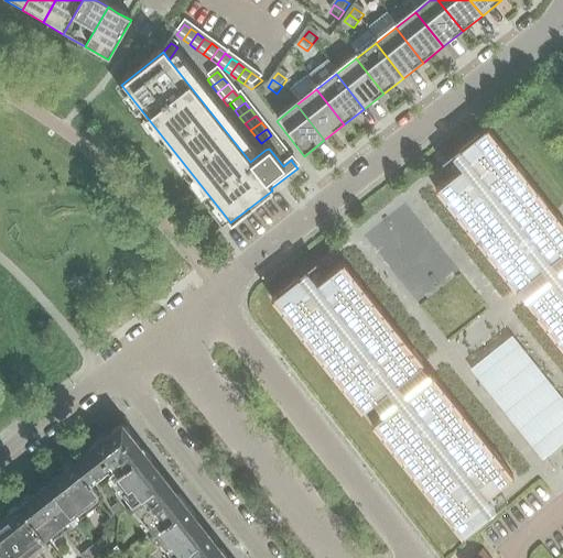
[(459,154),(549,267),(562,256),(562,228),(487,132),(459,154)]
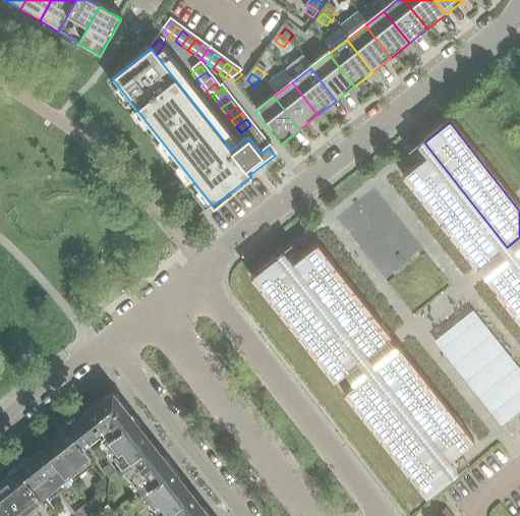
[(255,131),(250,125),(241,132),(245,138),(248,137),(255,131)]
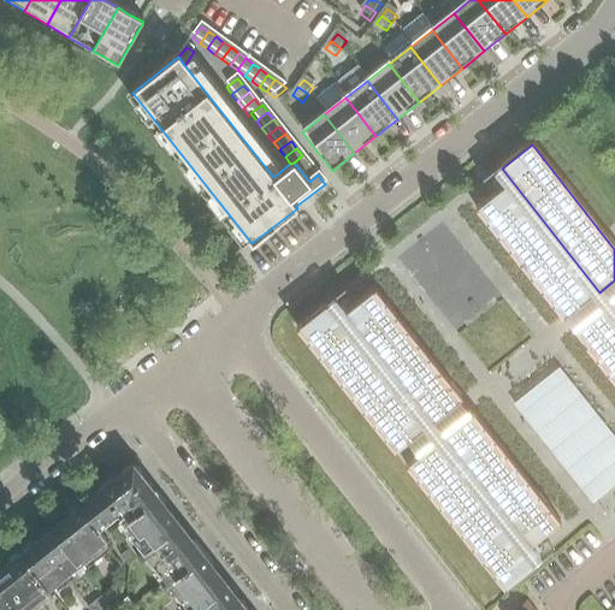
[(302,155),(294,163),(300,170),(309,163),(302,155)]
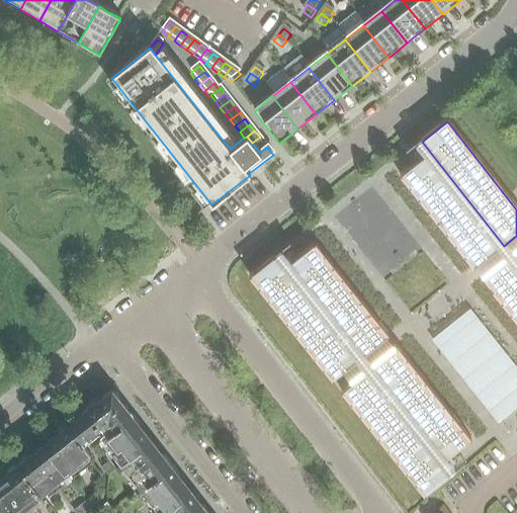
[(260,137),(252,143),(260,153),(267,147),(260,137)]
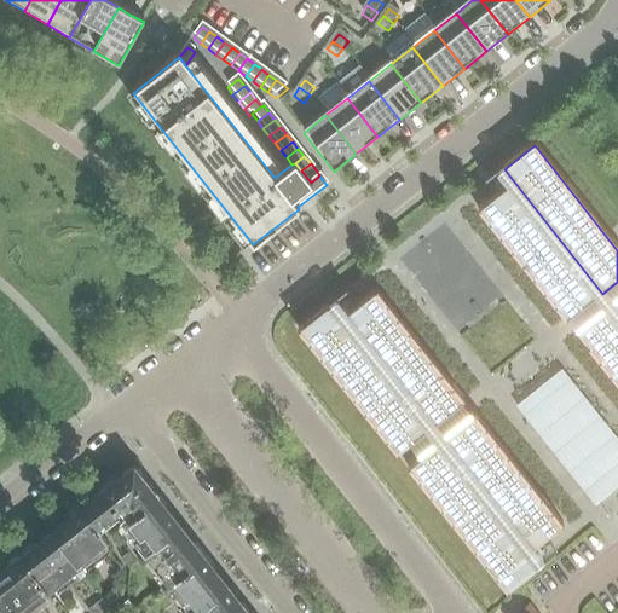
[(497,175),(507,189),(595,300),(565,324),(571,331),(576,337),(606,313),(617,328),(617,312),(613,307),(617,304),(617,282),(602,294),(504,169),(497,175)]
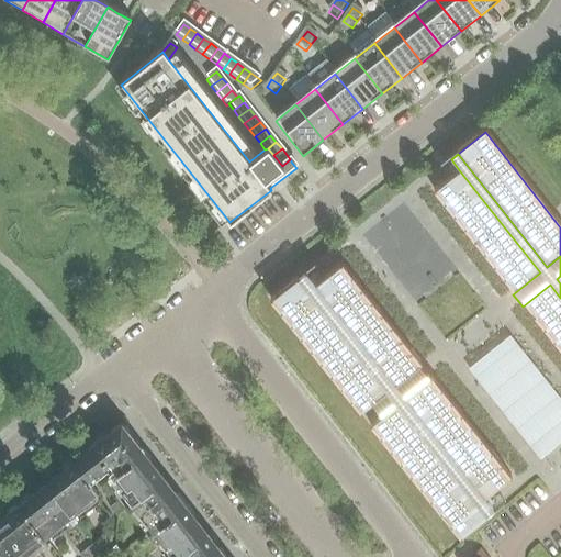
[(513,294),(540,273),(460,171),(434,193),(513,294)]
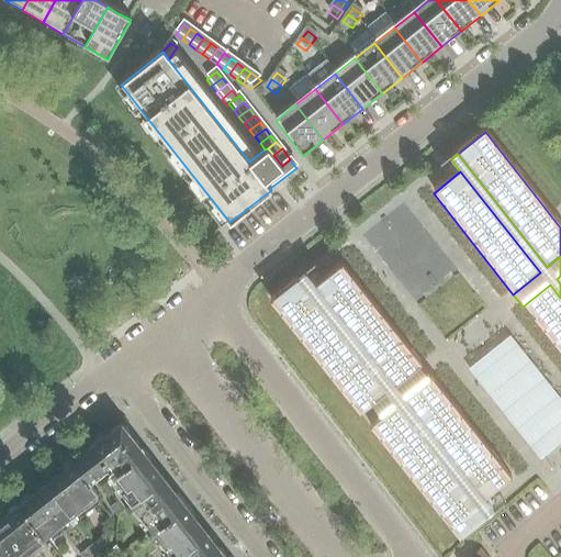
[(394,389),(422,367),(341,267),(314,289),(394,389)]
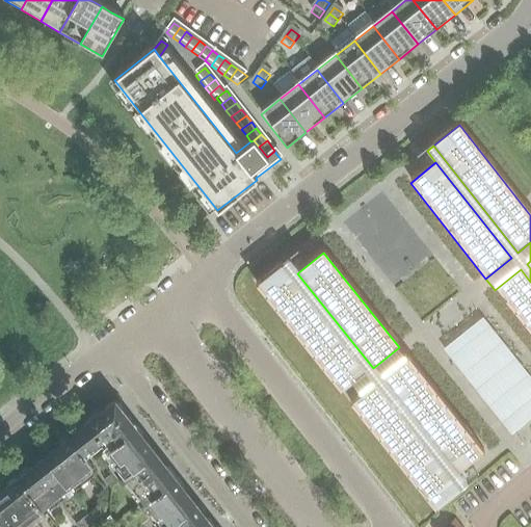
[(288,261),(282,266),(367,373),(354,383),(360,388),(364,394),(376,385),(460,492),(468,486),(458,475),(382,379),(408,359),(403,353),(399,347),(373,368),(297,273),(288,261)]
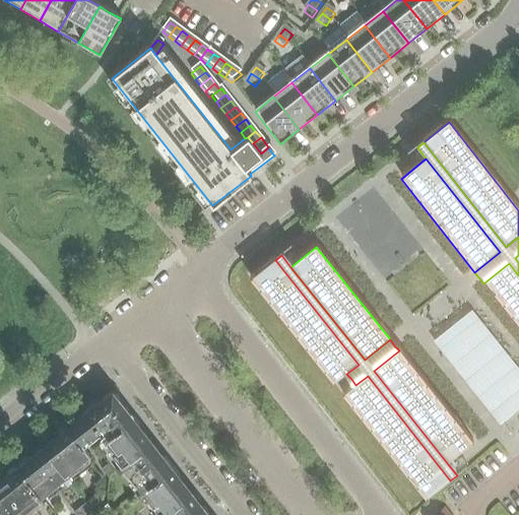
[(359,365),(275,260),(250,280),(333,385),(346,374),(359,365)]
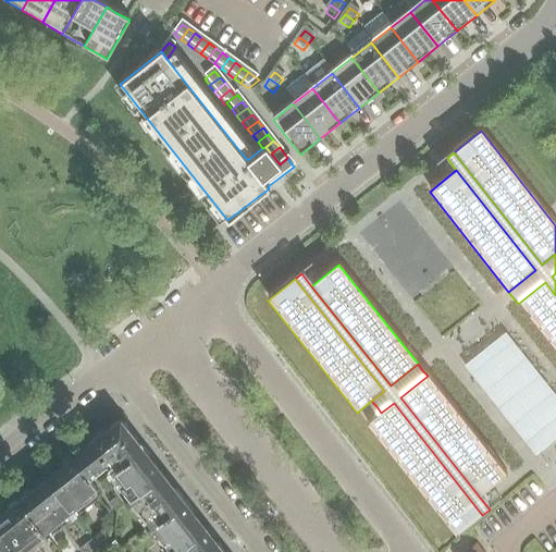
[(555,295),(545,282),(518,304),(555,351),(555,295)]
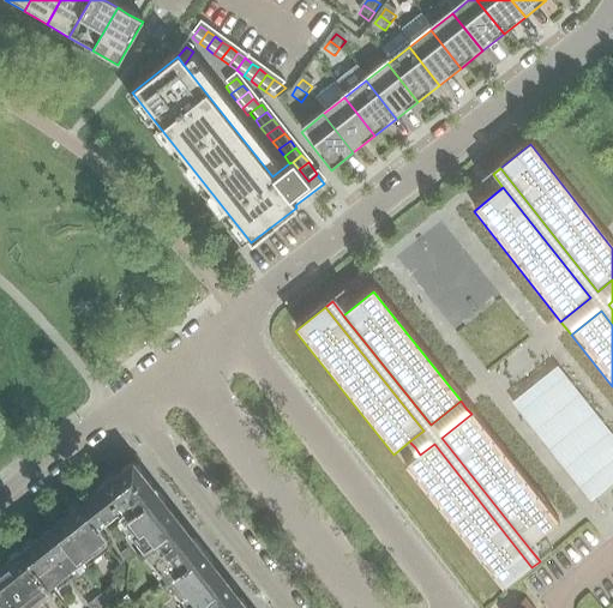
[(592,504),(612,487),(612,434),(560,365),(512,402),(592,504)]
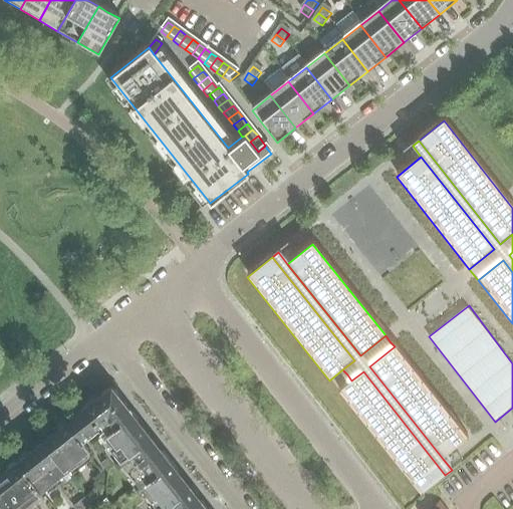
[(443,459),(445,457),(468,439),(395,346),(369,366),(443,459)]
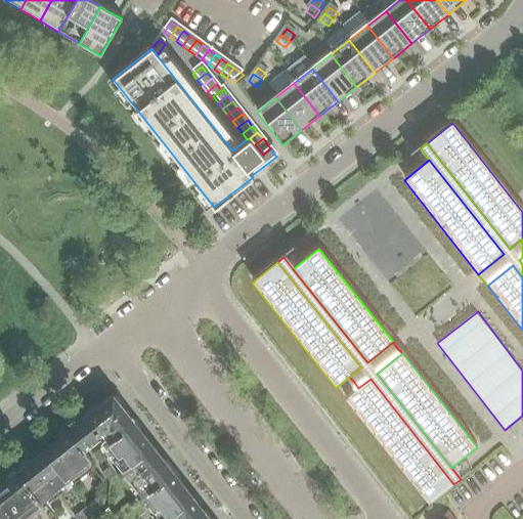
[(429,505),(453,484),(371,379),(358,388),(345,399),(429,505)]
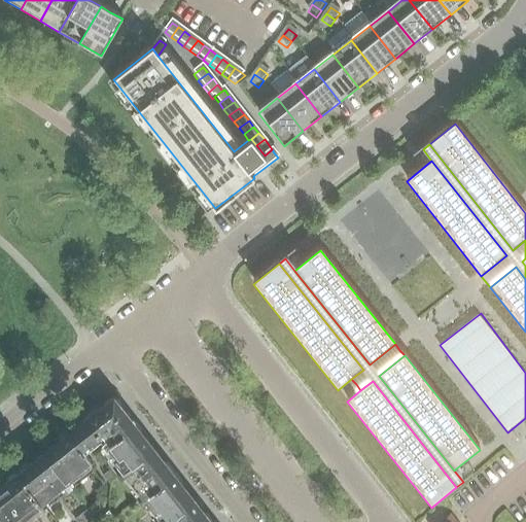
[(101,438),(108,447),(134,426),(116,405),(109,404),(71,433),(85,451),(101,438)]
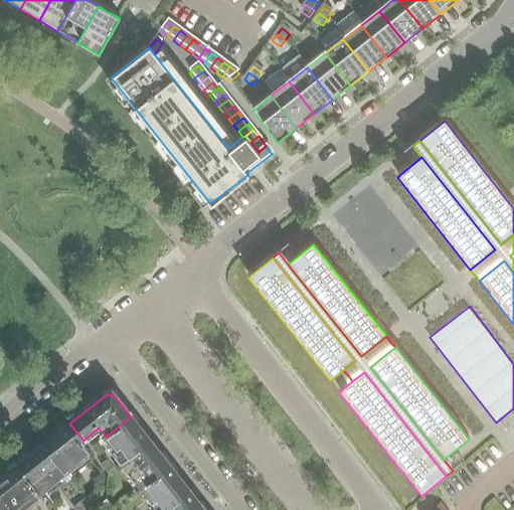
[(108,475),(121,465),(151,442),(131,416),(106,437),(103,438),(112,449),(110,451),(116,458),(103,468),(108,475)]
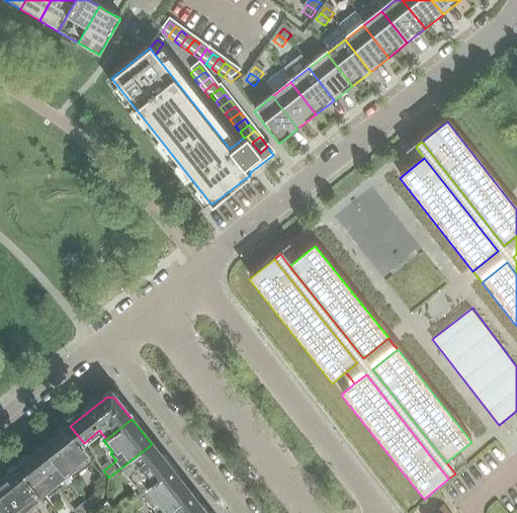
[(67,429),(40,449),(65,480),(87,461),(89,456),(67,429)]
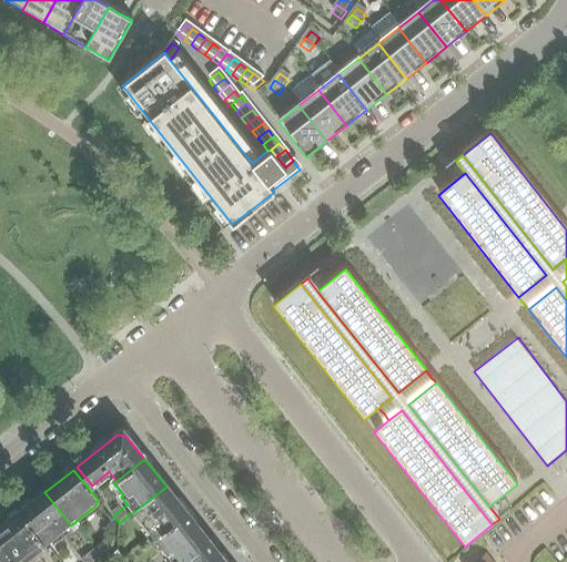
[(133,512),(155,540),(189,514),(166,487),(133,512)]
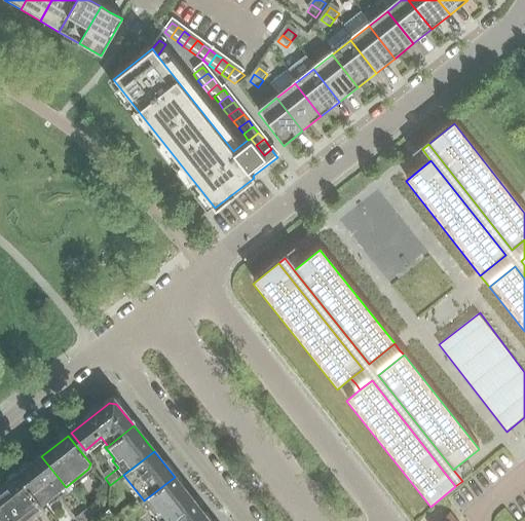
[(15,477),(40,508),(66,487),(41,456),(15,477)]
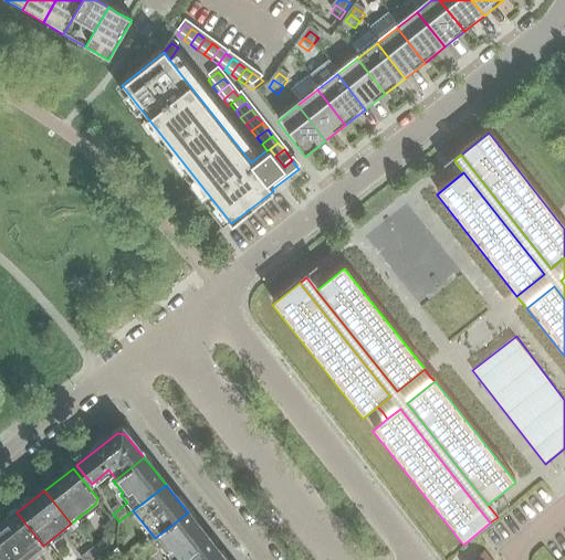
[(17,513),(0,525),(0,543),(12,559),(39,559),(35,556),(45,548),(43,546),(17,513)]
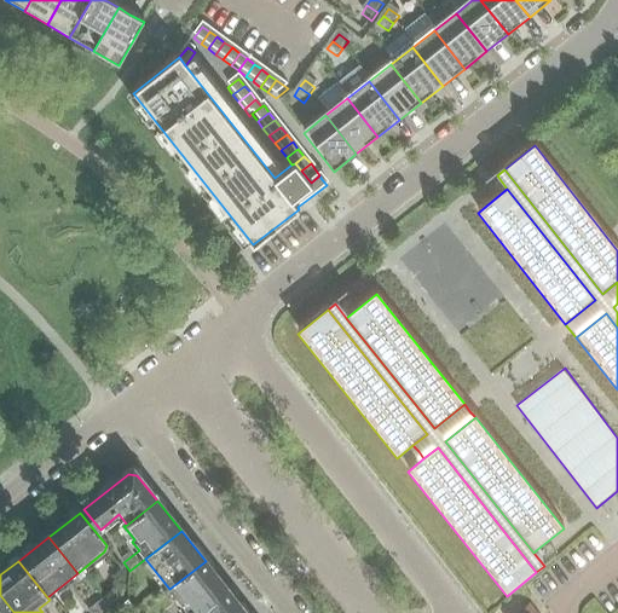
[(169,589),(188,612),(201,612),(229,591),(206,561),(169,589)]
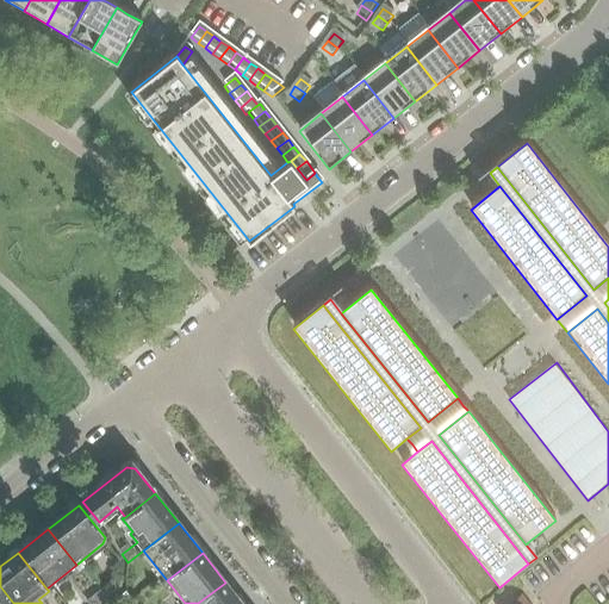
[(242,603),(225,583),(198,603),(242,603)]
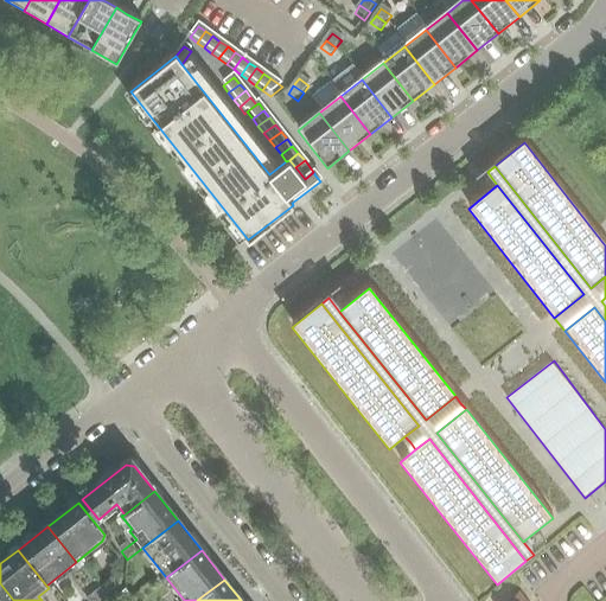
[(114,581),(100,593),(106,600),(120,589),(121,582),(114,581)]
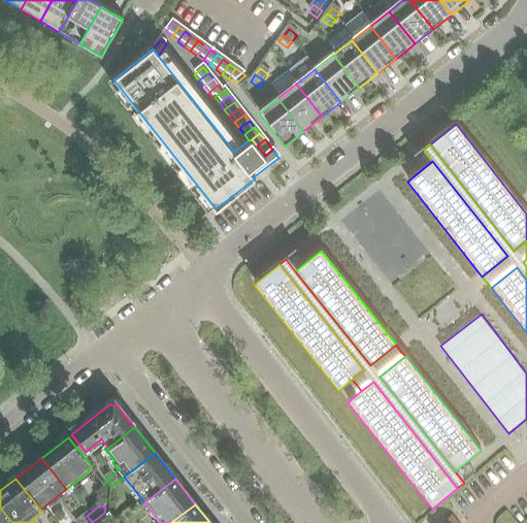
[(11,522),(0,508),(0,522),(11,522)]
